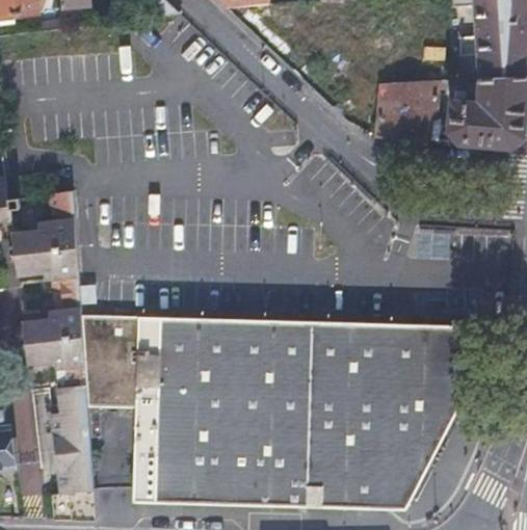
[(31,0),(0,0),(0,16),(33,11),(31,0)]
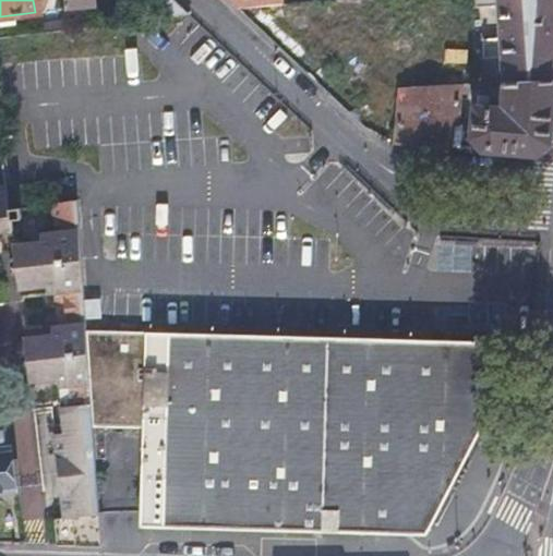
[(151,0),(147,19),(153,19),(187,15),(169,0),(151,0)]
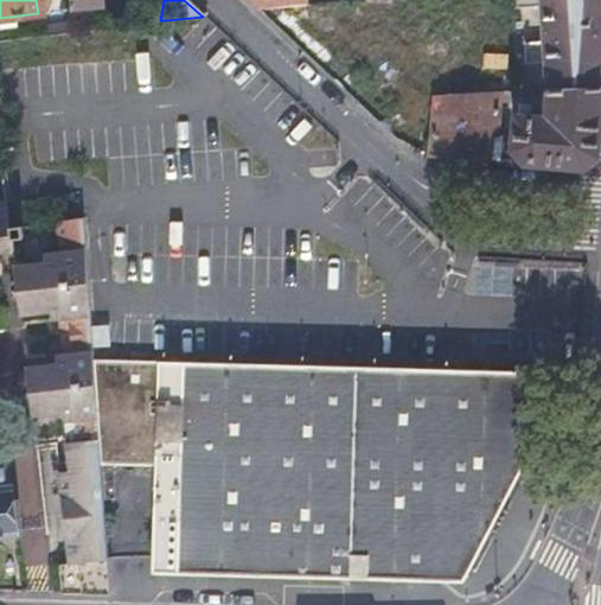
[(388,33),(436,31),(435,0),(392,0),(394,2),(337,8),(337,11),(331,17),(332,25),(339,25),(341,58),(390,55),(388,33)]
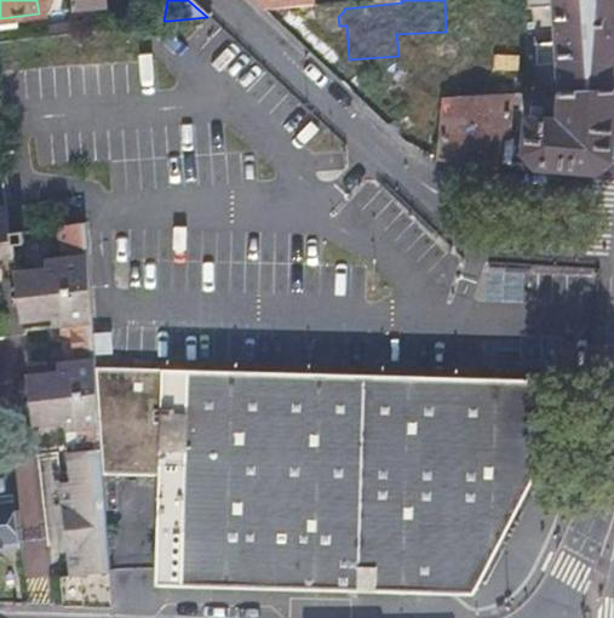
[(445,0),(446,32),(449,103),(504,99),(521,98),(516,45),(515,19),(508,7),(495,7),(495,0),(445,0)]
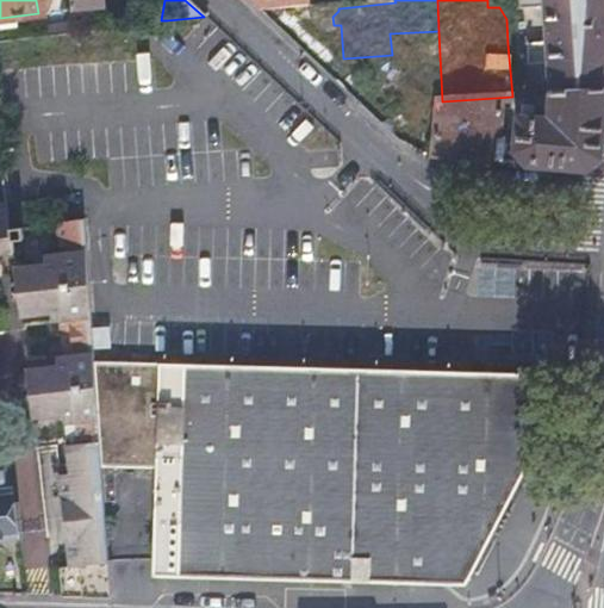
[(543,66),(543,94),(603,88),(603,75),(603,0),(509,0),(510,11),(537,8),(539,25),(531,25),(531,35),(540,35),(541,45),(518,47),(518,67),(543,66)]
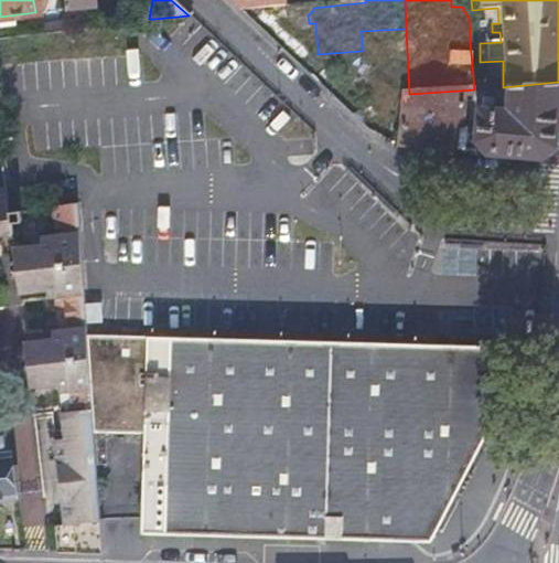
[(281,22),(279,4),(234,8),(256,28),(281,22)]
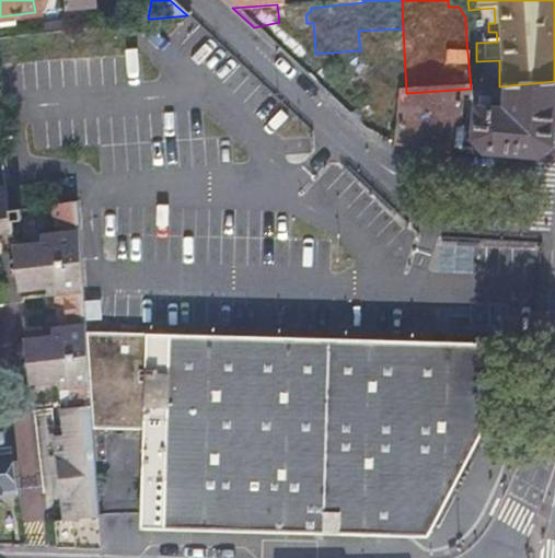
[(554,81),(499,86),(499,111),(484,109),(484,101),(472,100),(469,139),(477,155),(535,159),(548,146),(554,81)]
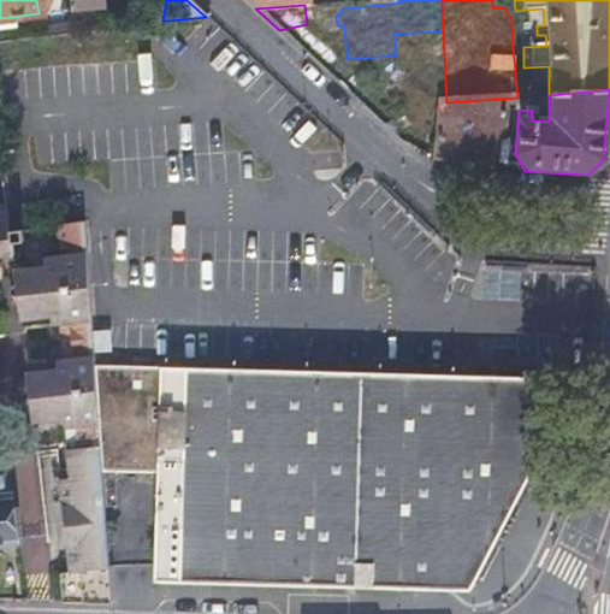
[(501,99),(446,102),(442,102),(440,165),(491,169),(492,145),(497,145),(501,99)]
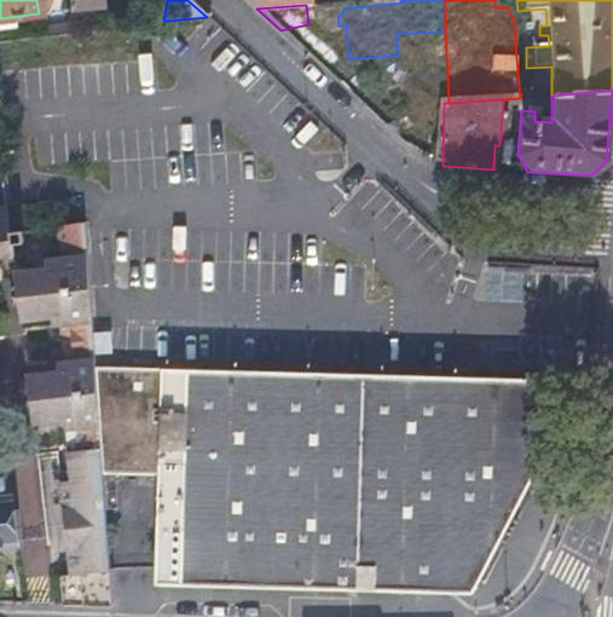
[(21,226),(6,229),(3,200),(0,200),(0,249),(11,248),(10,237),(22,236),(21,226)]
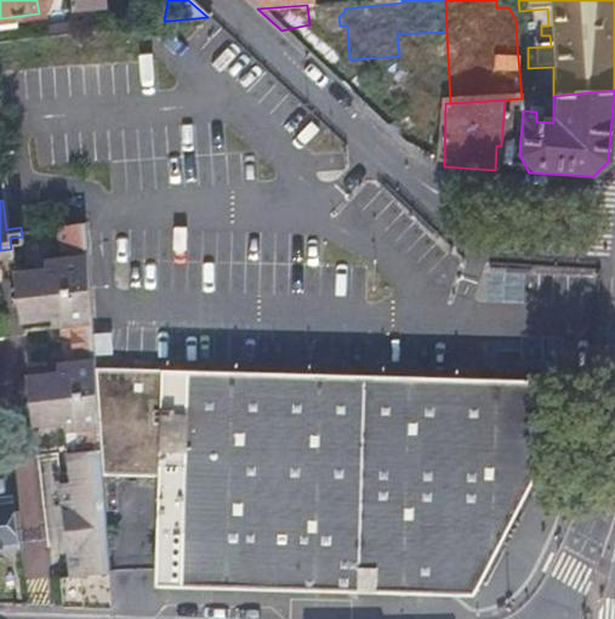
[(63,609),(110,611),(101,472),(101,471),(94,365),(81,220),(56,223),(60,251),(44,254),(45,265),(13,268),(20,318),(43,316),(41,306),(49,306),(50,314),(51,324),(60,324),(64,362),(56,362),(56,370),(57,380),(51,381),(49,372),(27,375),(33,426),(63,422),(64,431),(74,430),(77,452),(67,453),(69,476),(58,477),(70,579),(60,580),(62,602),(63,609)]
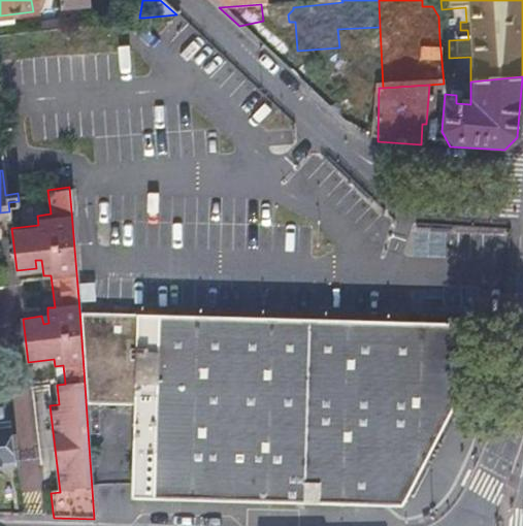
[(409,492),(430,450),(457,394),(459,313),(439,311),(439,323),(79,310),(86,400),(86,401),(133,403),(132,495),(402,504),(409,492)]
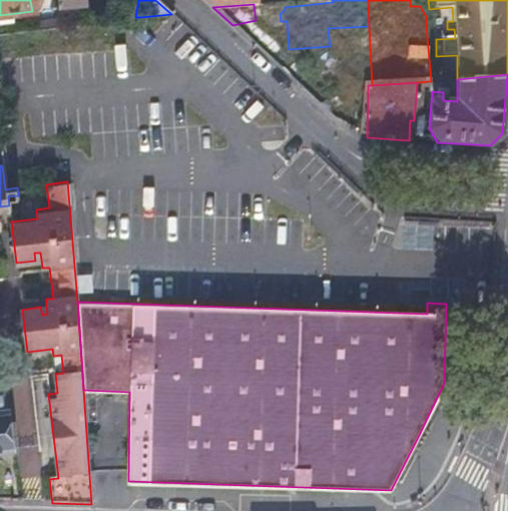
[(53,356),(55,374),(63,373),(61,355),(53,356)]
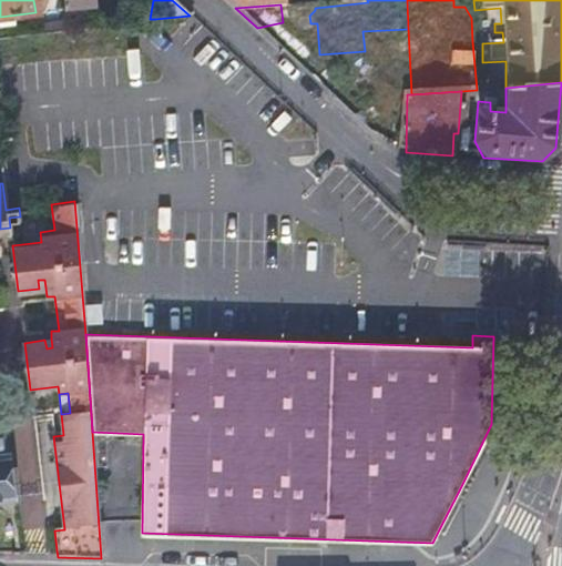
[(0,501),(9,499),(1,425),(0,425),(0,501)]
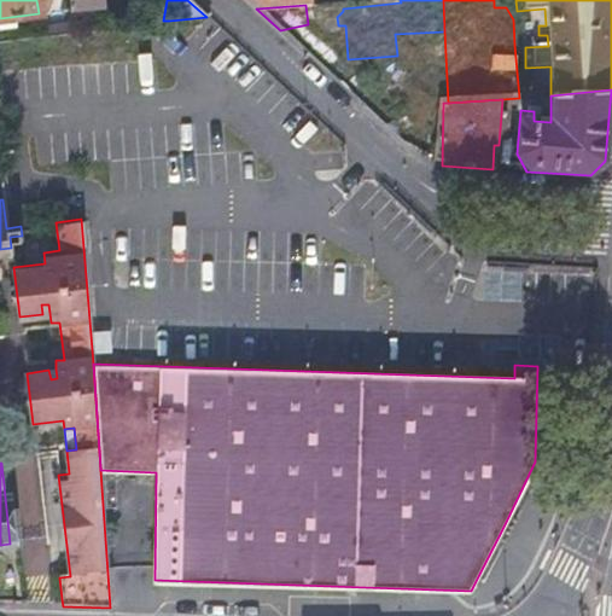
[(51,579),(53,600),(62,599),(59,577),(51,579)]
